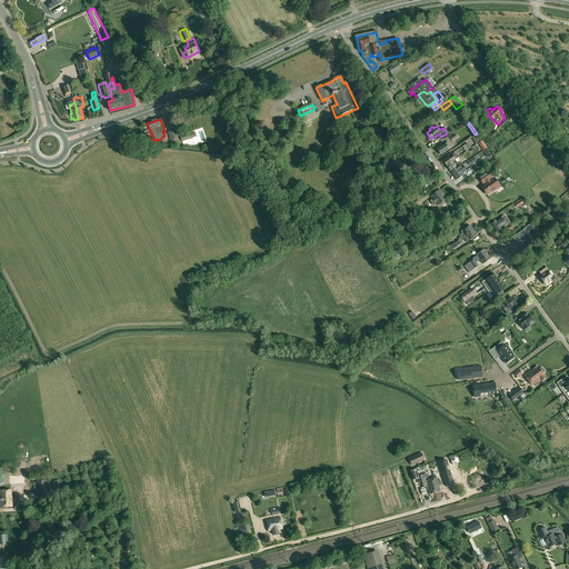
[(168,132),(171,141),(178,138),(175,130),(168,132)]
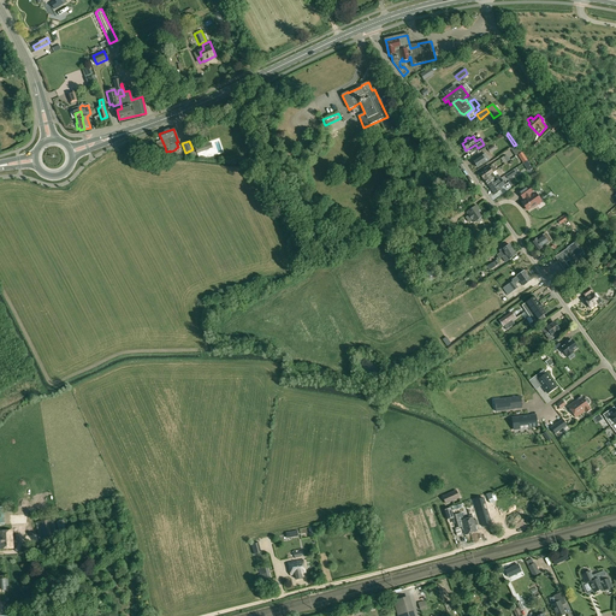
[(195,148),(197,157),(209,153),(206,143),(195,148)]
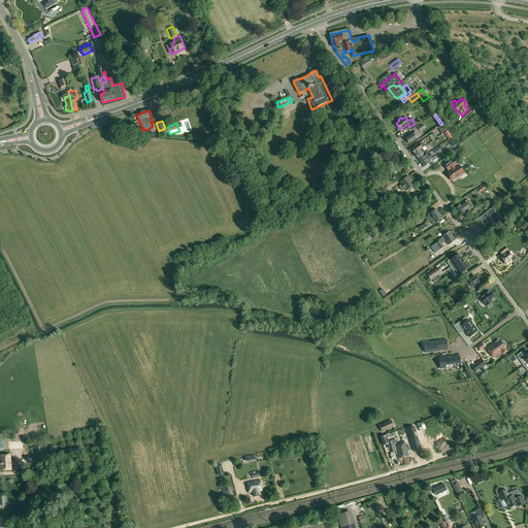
[(406,138),(409,143),(417,138),(417,139),(419,137),(416,132),(414,134),(413,133),(406,138)]
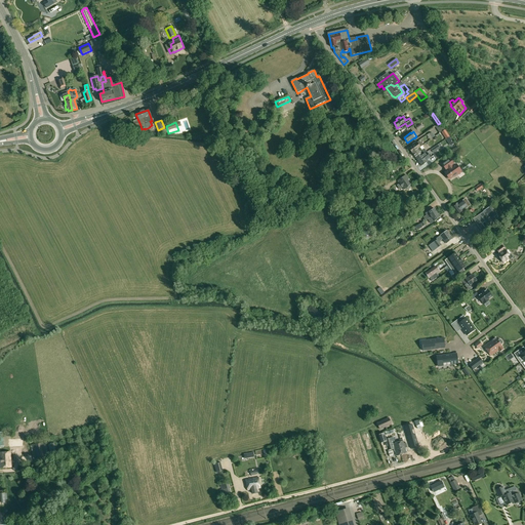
[(409,149),(412,153),(419,148),(421,146),(422,146),(419,142),(417,143),(416,143),(413,145),(413,146),(409,149)]
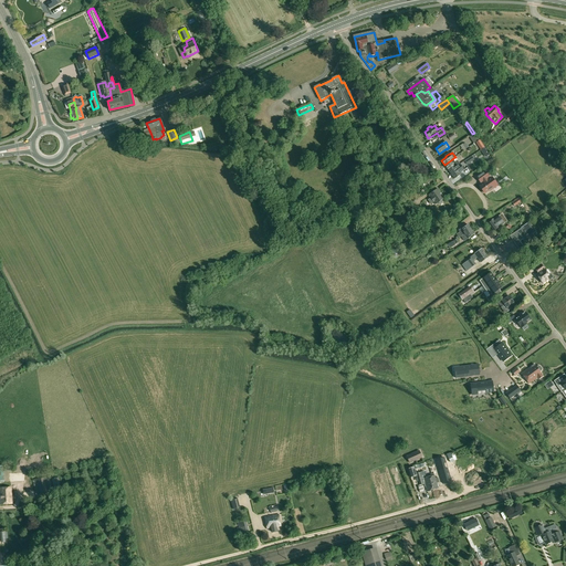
[(444,165),(449,171),(460,165),(457,160),(454,163),(452,159),(444,165)]
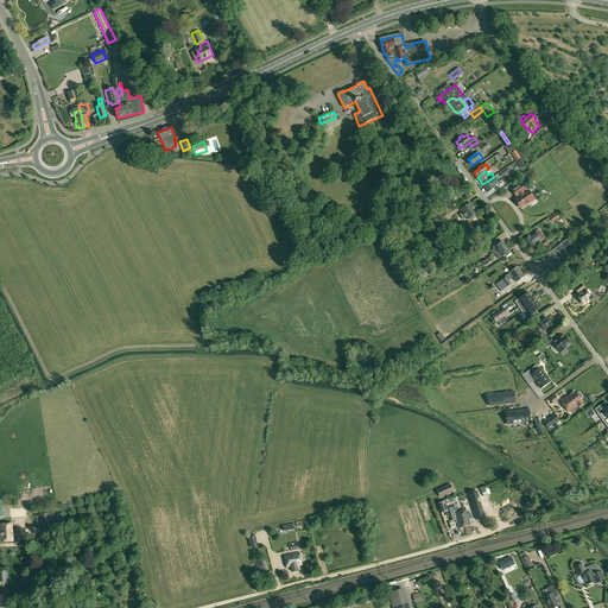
[(494,177),(482,184),(488,192),(494,188),(493,187),(496,183),(494,181),(495,179),(494,177)]
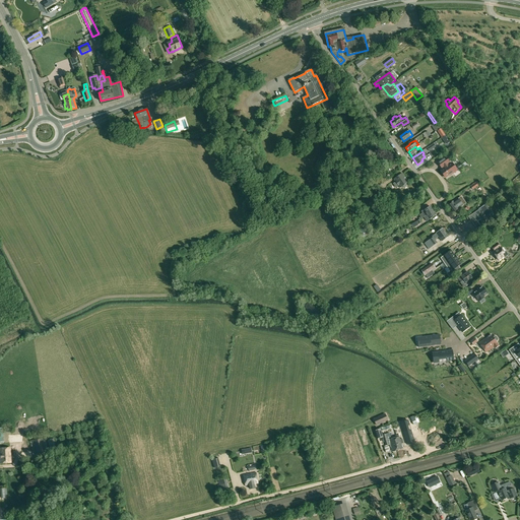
[(438,163),(442,169),(442,168),(443,170),(441,171),(445,178),(449,175),(450,176),(453,174),(452,172),(456,169),(451,164),(446,156),(438,163)]
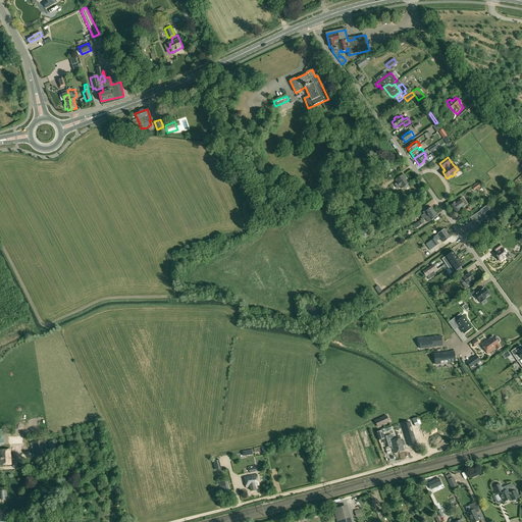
[(397,183),(395,185),(397,189),(400,187),(401,189),(404,187),(405,189),(409,187),(407,185),(410,183),(404,174),(396,180),(397,183)]
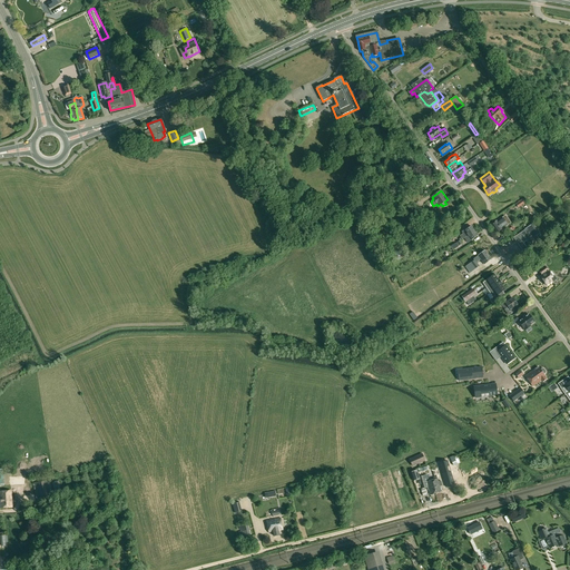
[(523,199),(522,198),(516,204),(519,208),(527,202),(524,198),(523,199)]
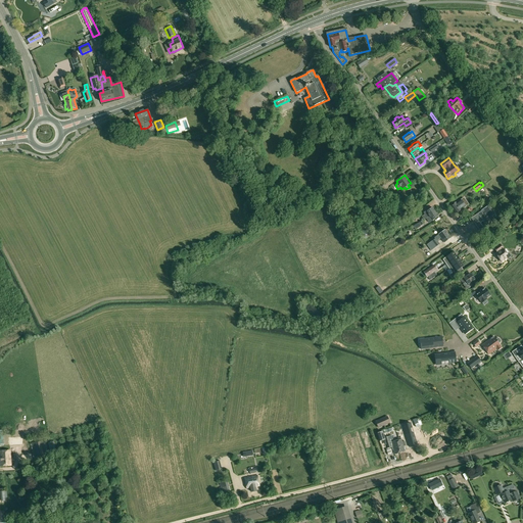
[(469,203),(466,200),(464,197),(459,201),(457,203),(452,206),(457,214),(461,209),(464,207),(469,203)]
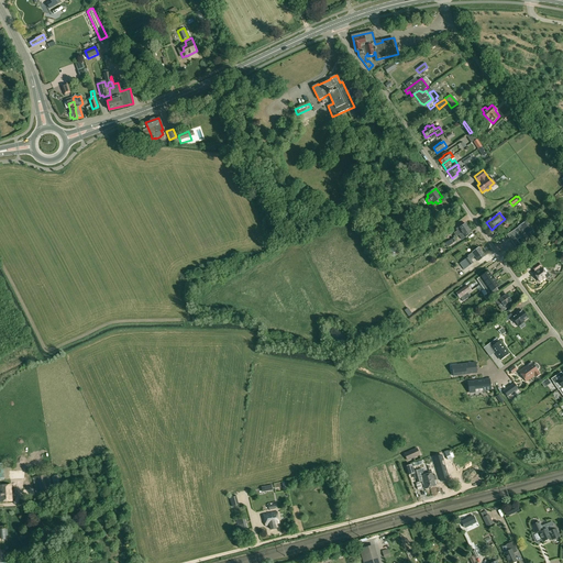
[(519,227),(508,235),(514,243),(508,246),(514,253),(531,241),(529,238),(527,234),(527,233),(532,231),(529,225),(525,229),(523,228),(525,227),(522,223),(519,227)]
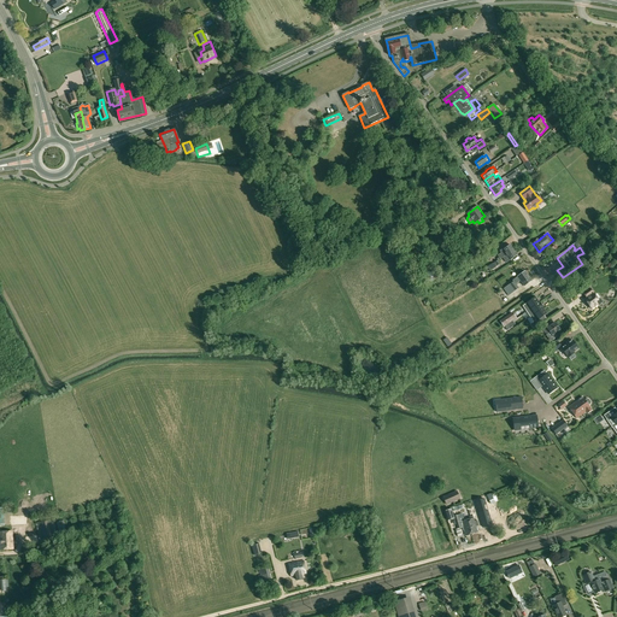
[(499,258),(498,259),(498,260),(500,259),(504,258),(513,251),(511,246),(500,252),(501,253),(498,256),(499,258)]
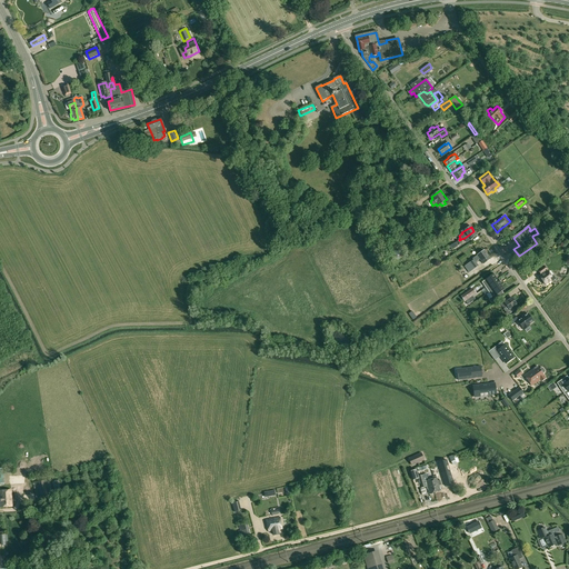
[(465,238),(467,242),(477,236),(473,231),(465,238)]
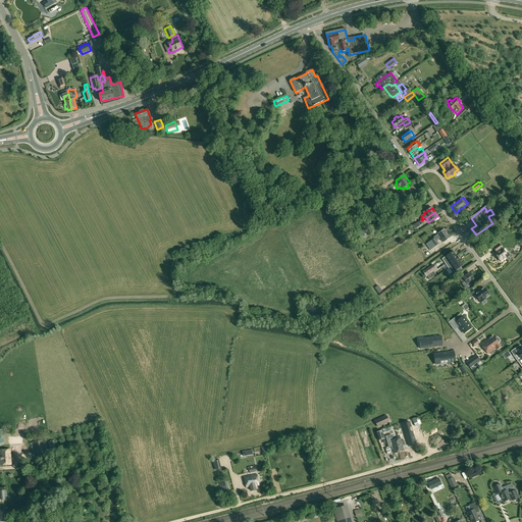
[(413,225),(415,229),(419,226),(420,224),(423,223),(421,221),(417,223),(413,225)]
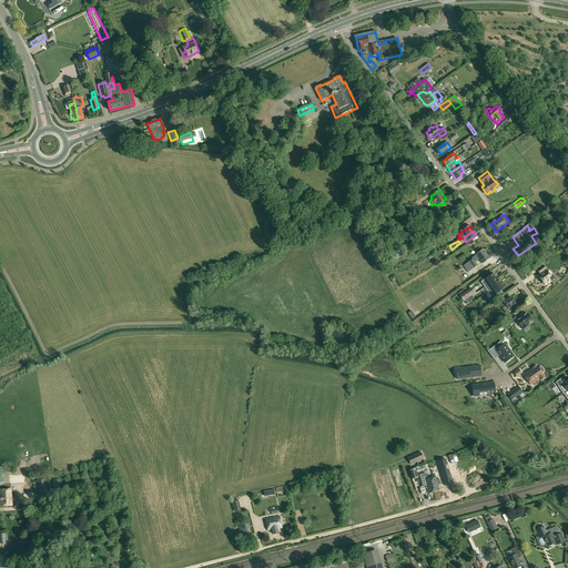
[(389,253),(386,255),(392,263),(406,255),(404,252),(402,247),(395,252),(392,247),(387,250),(389,253)]
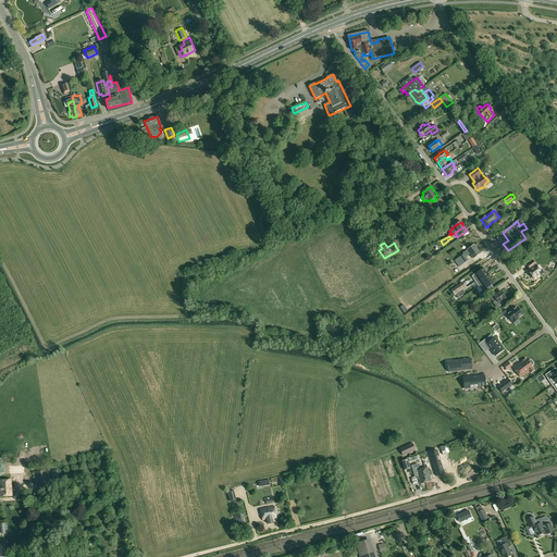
[(474,245),(467,250),(462,254),(463,255),(465,257),(466,257),(470,254),(473,258),(480,254),(474,245)]
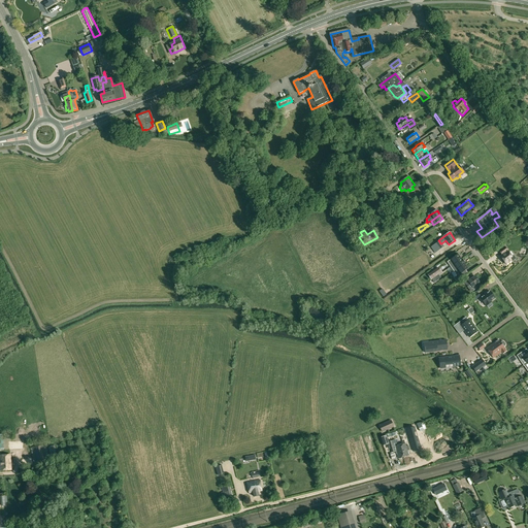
[(431,248),(435,253),(437,251),(443,246),(441,243),(440,243),(439,241),(431,248)]
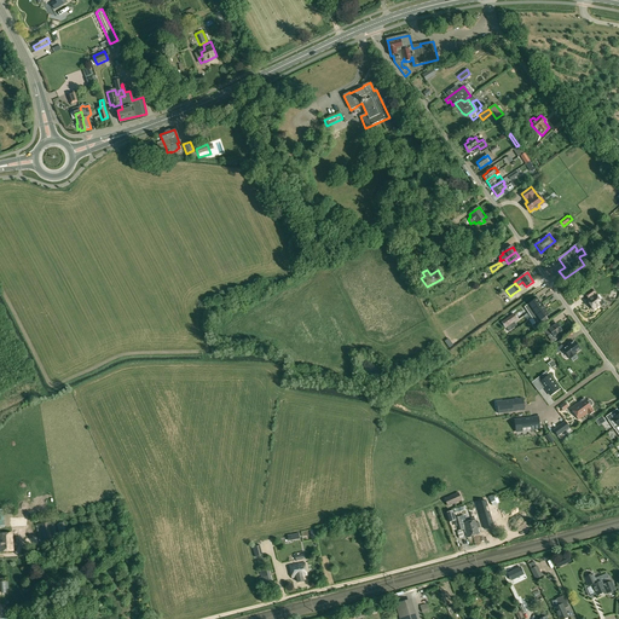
[(585,295),(589,299),(586,301),(593,311),(599,306),(600,307),(605,304),(602,300),(600,301),(591,290),(585,295)]
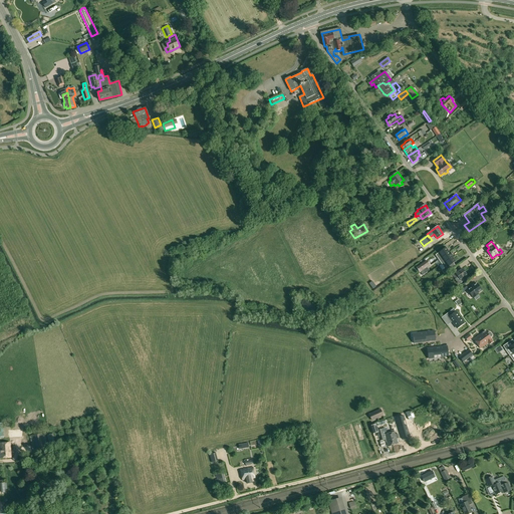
[(439,260),(450,252),(446,247),(439,253),(436,255),(439,260)]
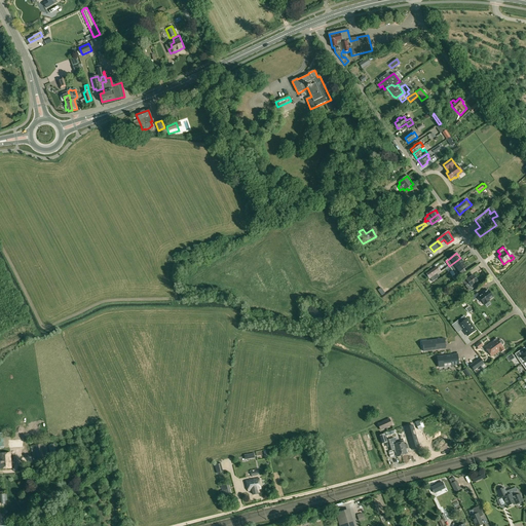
[(463,262),(460,258),(449,266),(452,270),(463,262)]
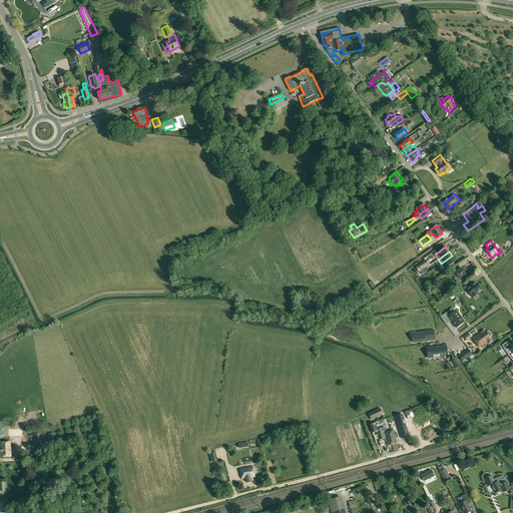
[(453,263),(455,261),(452,255),(441,264),(444,268),(441,270),(444,273),(450,269),(448,266),(453,263)]
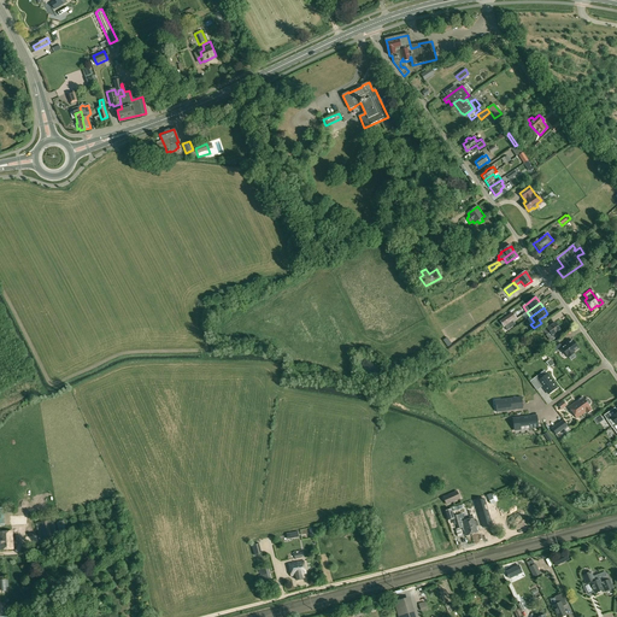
[(513,313),(504,319),(507,325),(517,318),(513,313)]
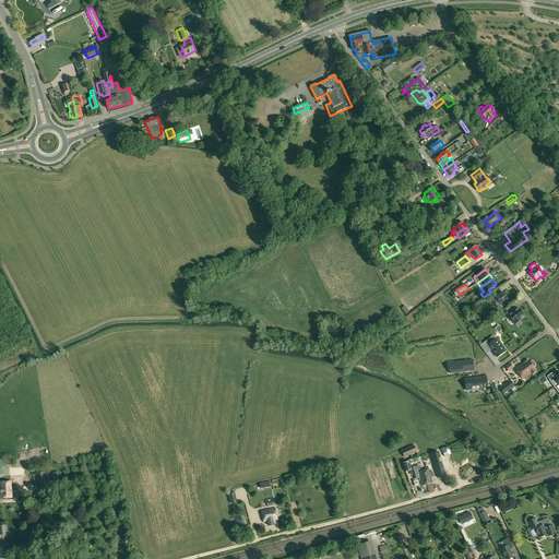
[(508,299),(502,293),(498,296),(496,293),(490,297),(495,304),(498,301),(502,307),(506,304),(503,301),(508,299)]
